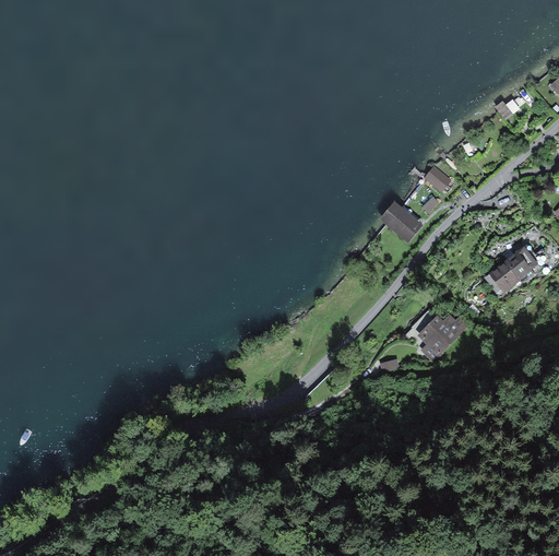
[(427,175),(443,188),(451,178),(435,165),(427,175)]
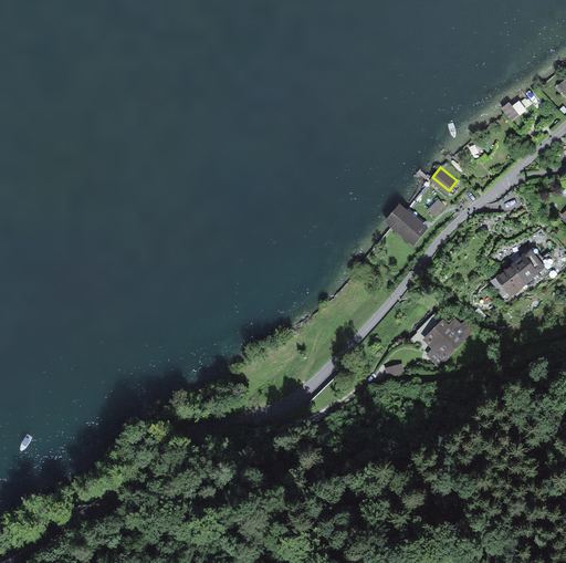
[(442,202),(438,198),(428,208),(432,212),(442,202)]
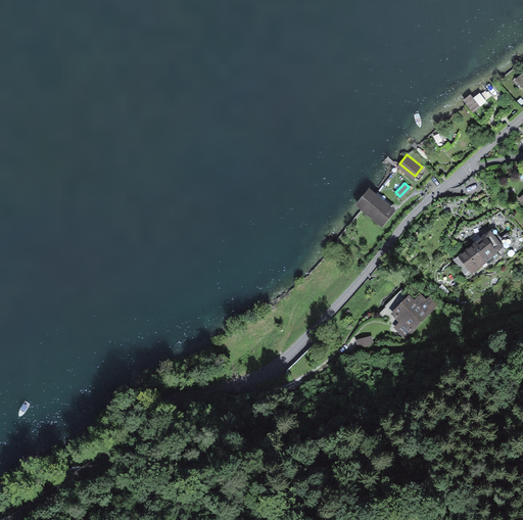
[(358,205),(382,225),(394,209),(370,190),(358,205)]
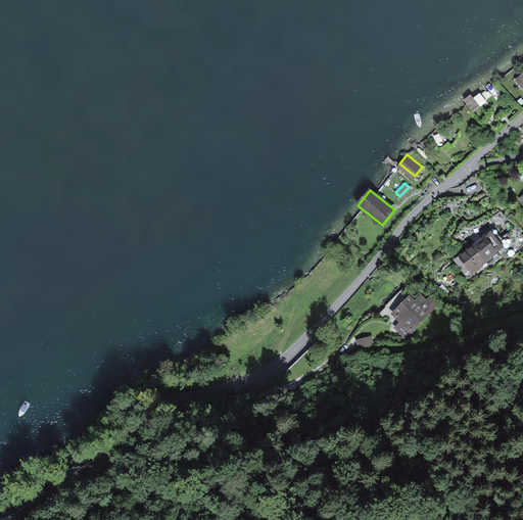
[(490,230),(459,255),(472,272),(496,251),(495,250),(503,244),(490,230)]
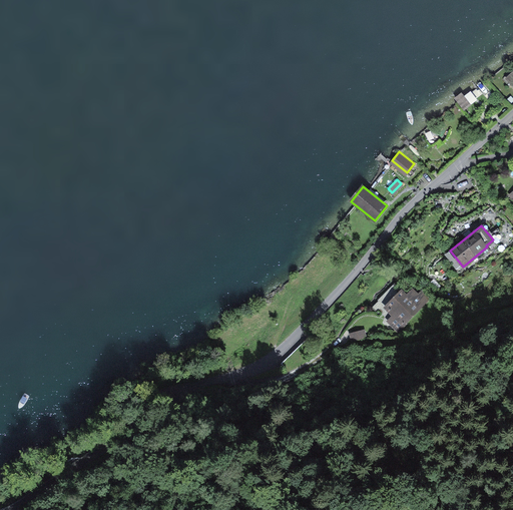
[(402,291),(386,307),(393,315),(388,320),(398,330),(429,298),(421,291),(418,294),(413,288),(406,295),(402,291)]
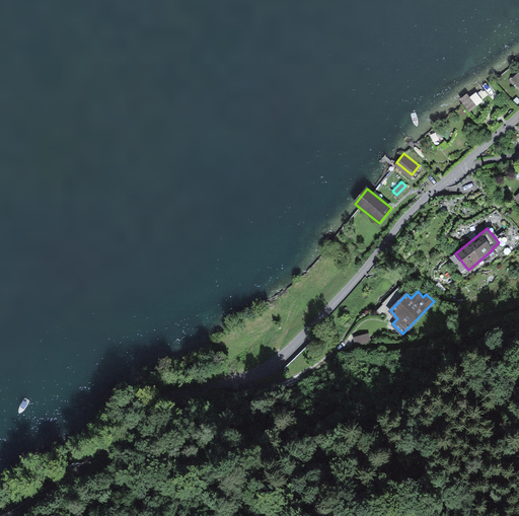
[(354,336),(356,345),(371,342),(369,334),(354,336)]
